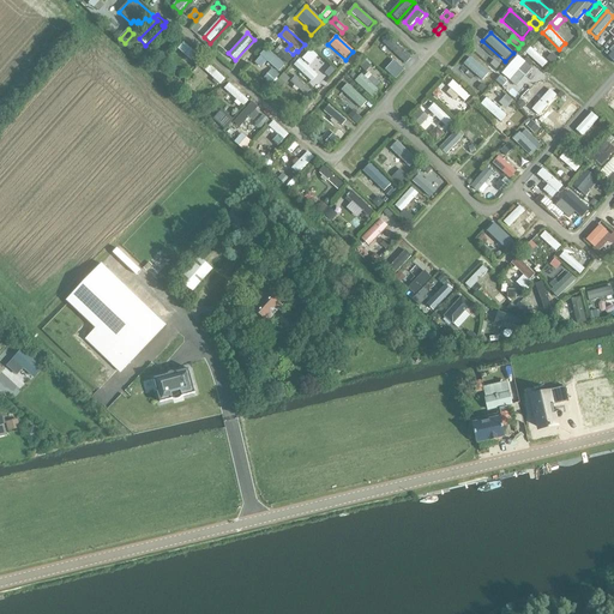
[(405,65),(411,58),(389,37),(383,43),(405,65)]
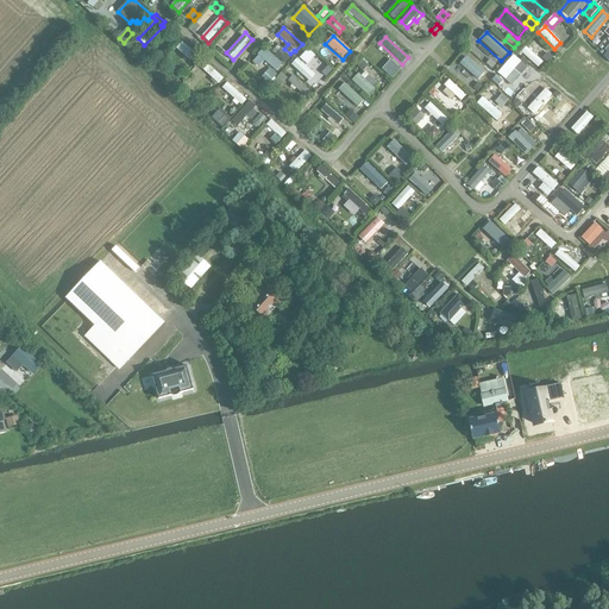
[(196,55),(182,43),(176,50),(190,62),(196,55)]
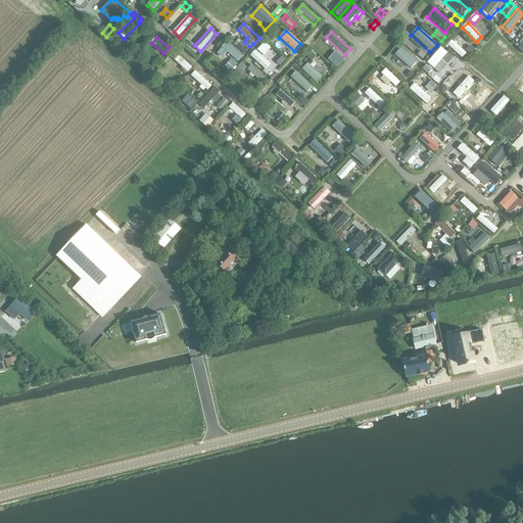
[(501,38),(493,46),(501,53),(509,45),(501,38)]
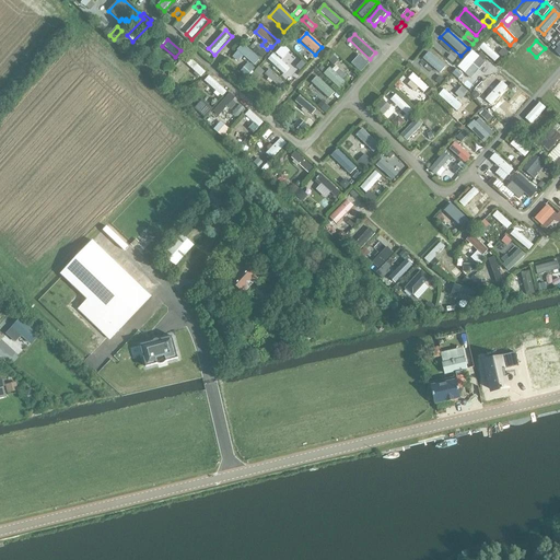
[(207,48),(200,42),(197,46),(203,53),(207,48)]
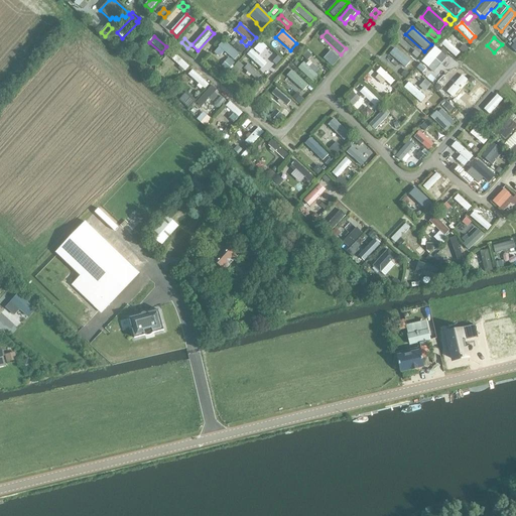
[(446,38),(442,42),(456,54),(460,49),(446,38)]
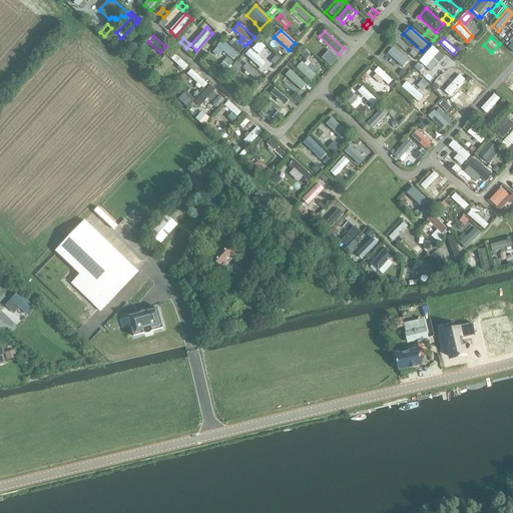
[(233,39),(229,43),(240,53),(244,49),(233,39)]
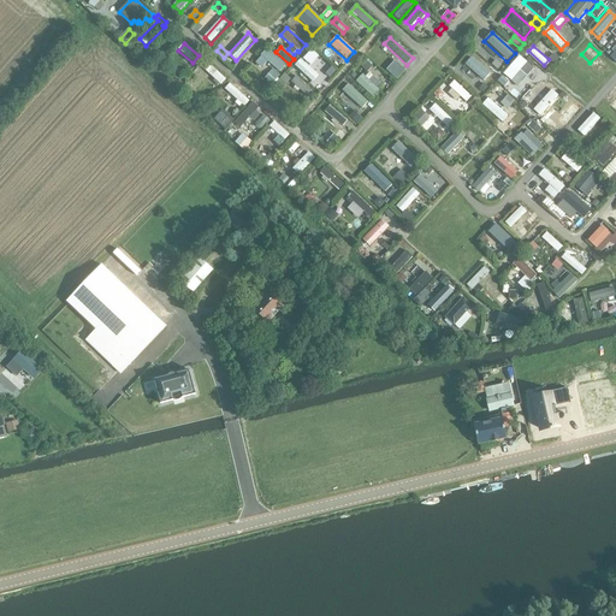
[(331,76),(337,69),(313,47),(297,64),(319,84),(329,73),(331,76)]
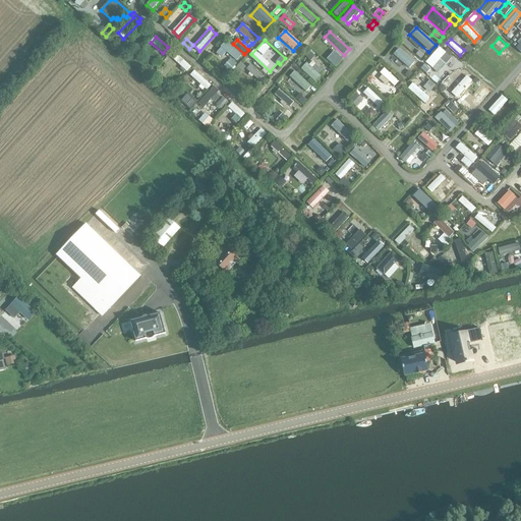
[(226,53),(236,62),(242,56),(226,42),(220,48),(221,49),(217,54),(222,59),(226,53)]
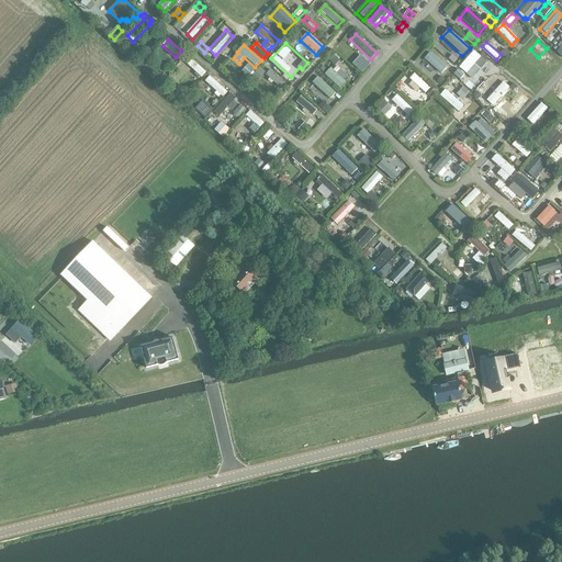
[(442,71),(449,65),(431,49),(425,56),(442,71)]
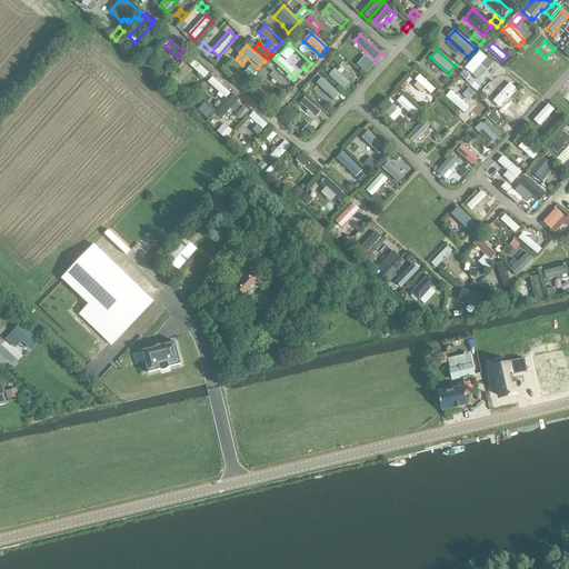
[(517,55),(511,50),(507,56),(512,60),(517,55)]
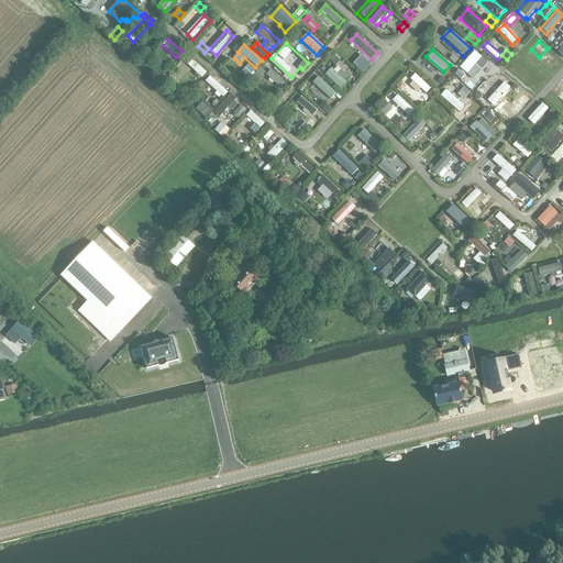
[(474,52),(461,68),(473,79),(481,70),(482,70),(488,64),(487,63),(489,59),(483,54),(481,56),(474,52)]
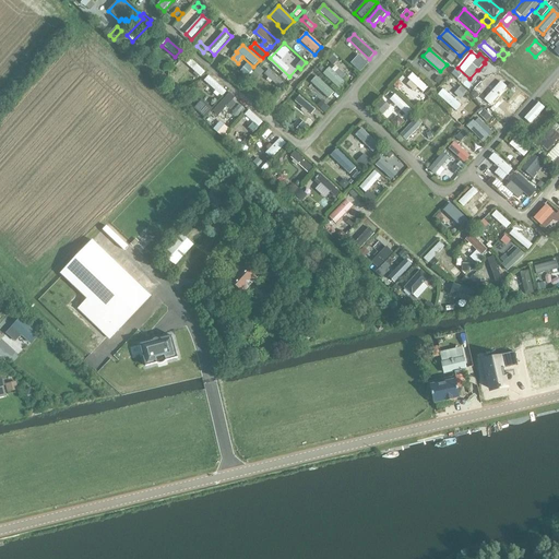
[(540,60),(547,68),(555,59),(548,52),(540,60)]
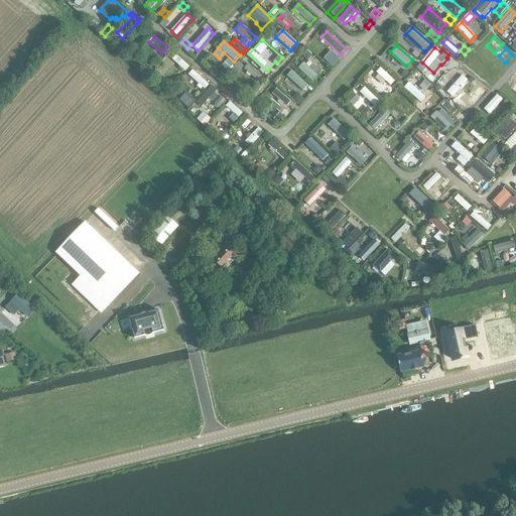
[(307,60),(311,55),(306,50),(301,55),(307,60)]
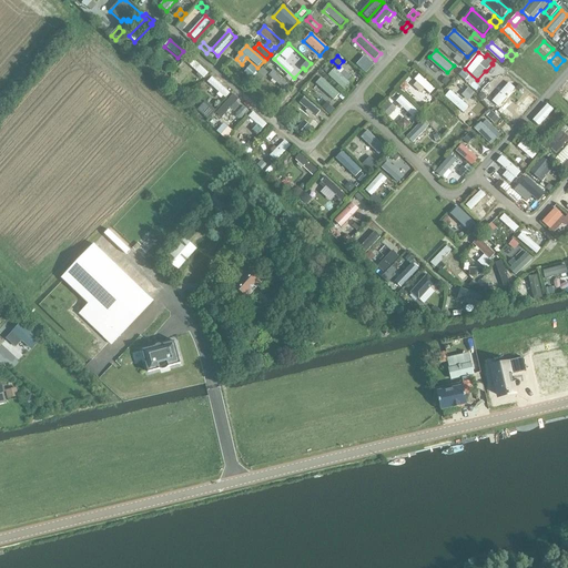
[(459,64),(463,61),(457,56),(454,60),(459,64)]
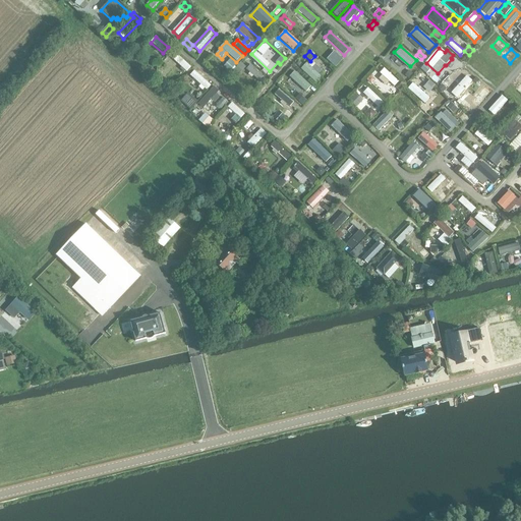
[(343,60),(334,52),(327,60),(336,68),(343,60)]
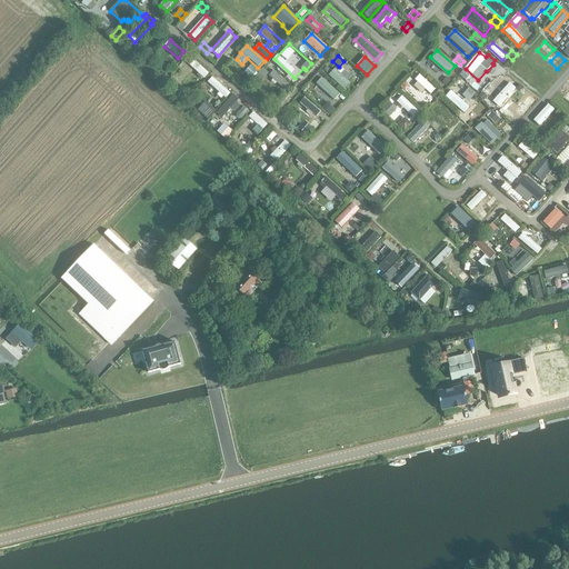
[(205,79),(209,75),(195,61),(190,66),(198,75),(197,76),(201,80),(203,79),(205,79)]
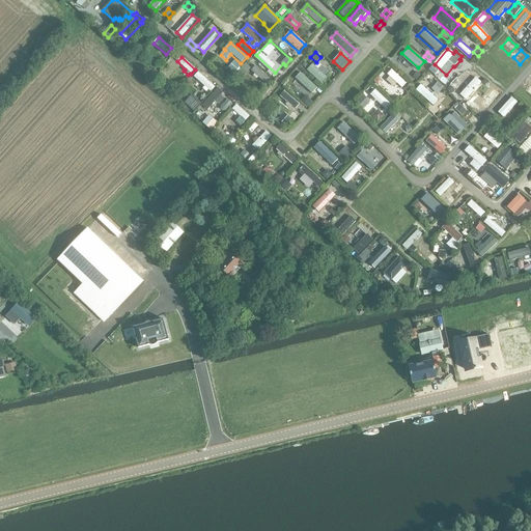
[(233,74),(242,65),(235,59),(227,67),(233,74)]
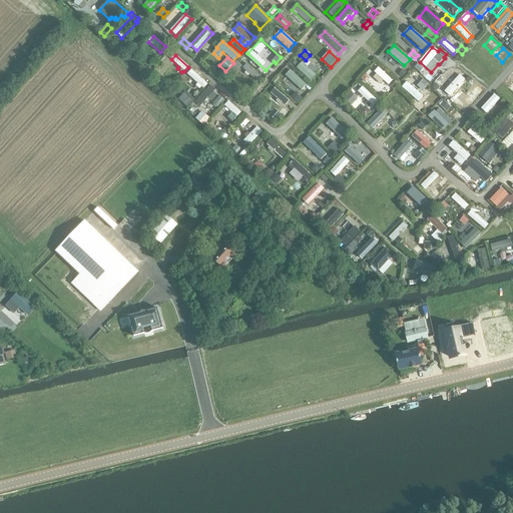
[(234,74),(242,66),(237,61),(229,69),(234,74)]
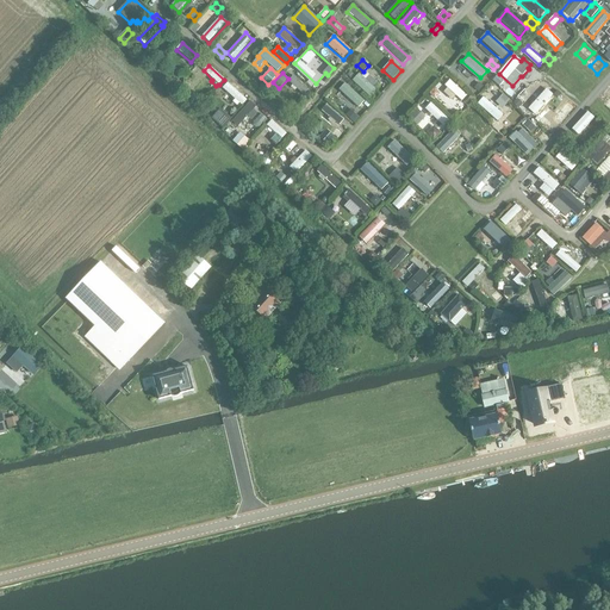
[(371,98),(377,91),(374,88),(378,83),(366,73),(362,78),(359,75),(353,82),(371,98)]
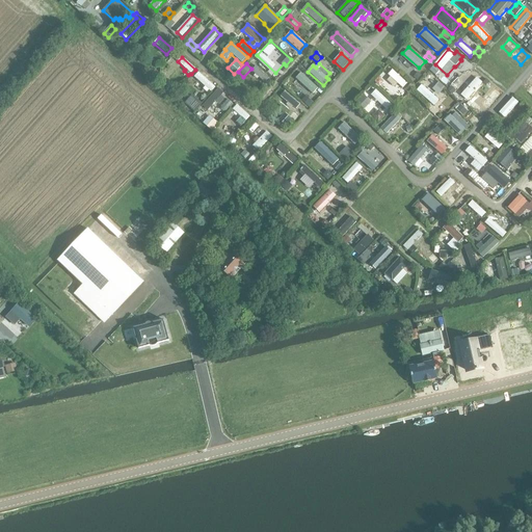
[(265,84),(269,79),(256,67),(251,72),(256,75),(254,77),(257,80),(259,78),(265,84)]
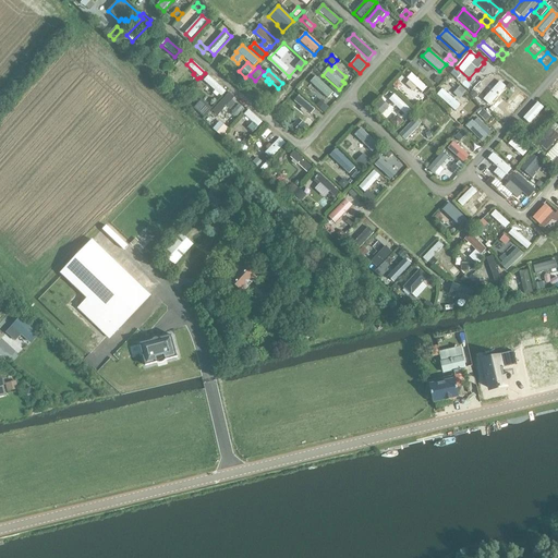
[(461,75),(455,70),(450,74),(457,80),(461,75)]
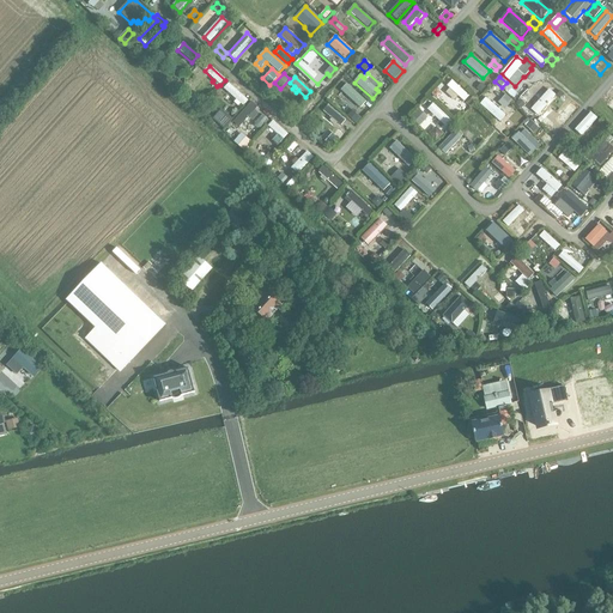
[(183,84),(176,78),(170,86),(177,91),(183,84)]
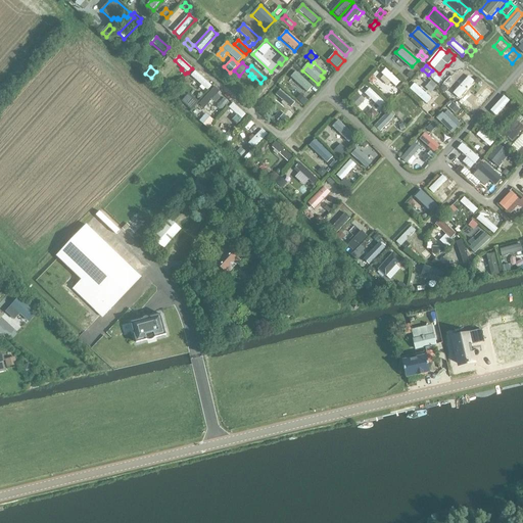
[(385,69),(381,75),(395,88),(400,83),(385,69)]
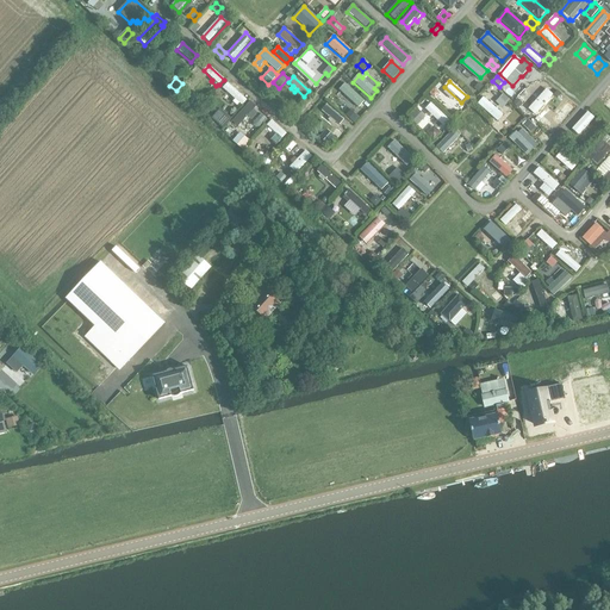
[(242,107),(248,101),(228,83),(222,89),(235,100),(232,103),(237,107),(240,104),(242,107)]
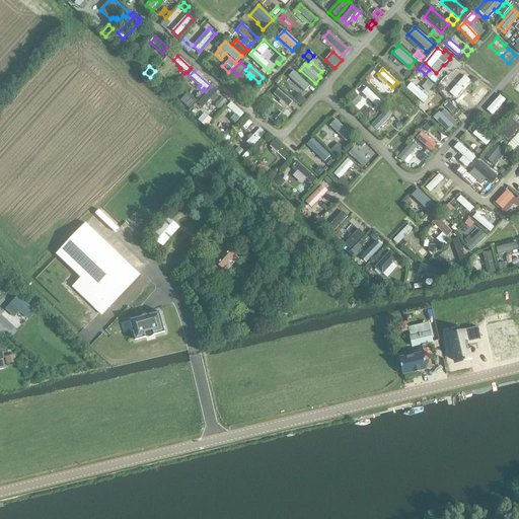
[(288,77),(305,92),(310,87),(293,72),(288,77)]
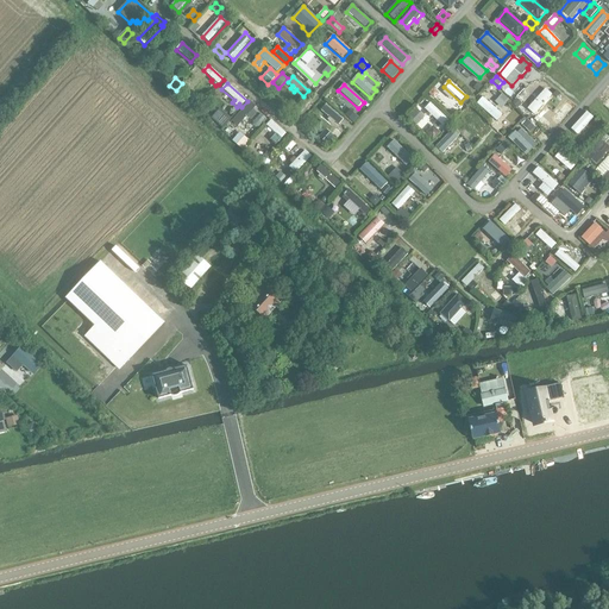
[(546,86),(529,108),(537,113),(553,92),(546,86)]
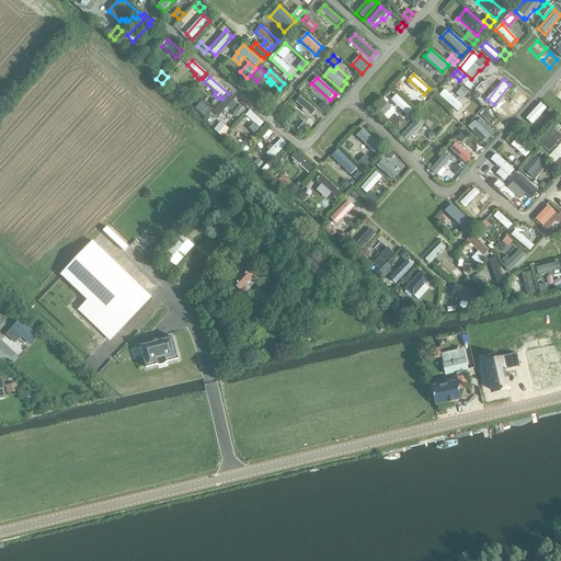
[(462,87),(456,95),(462,101),(469,92),(462,87)]
